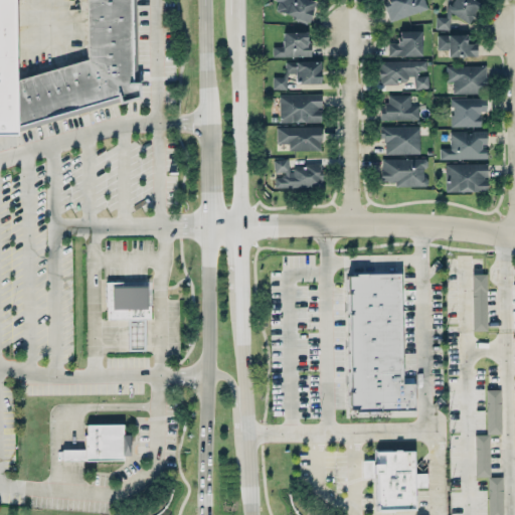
[(0,0),(0,136),(14,136),(13,81),(11,0),(0,0)]
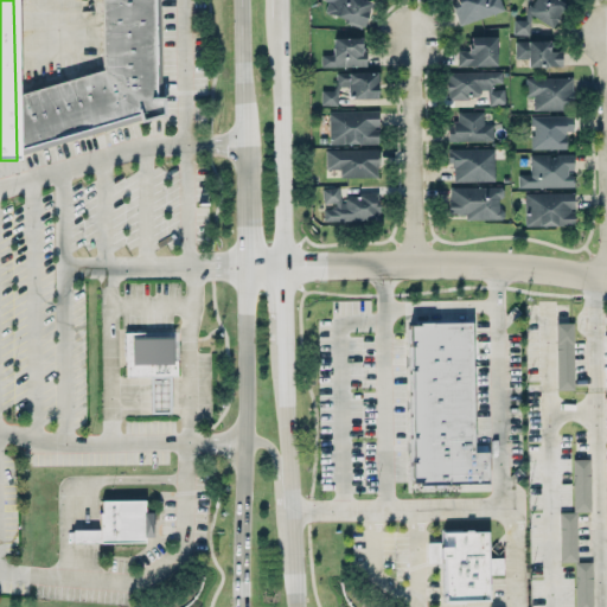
[(16,96),(97,72),(98,0),(154,0),(159,116),(17,160),(16,96)]
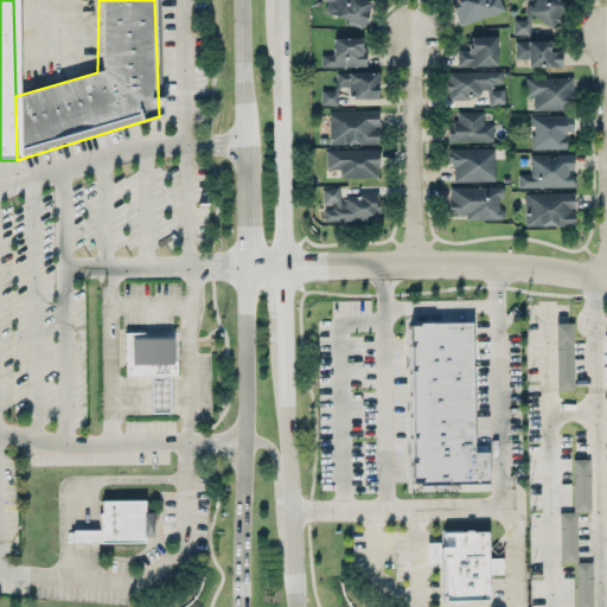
[(369,0),(324,0),(320,12),(362,25),(369,0)]
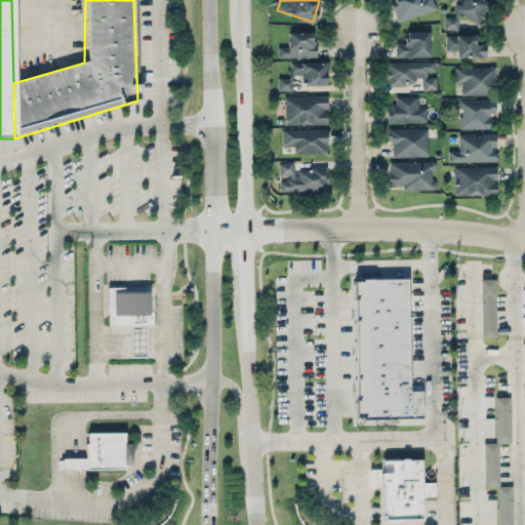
[(391,0),(398,22),(436,8),(432,0),(391,0)]
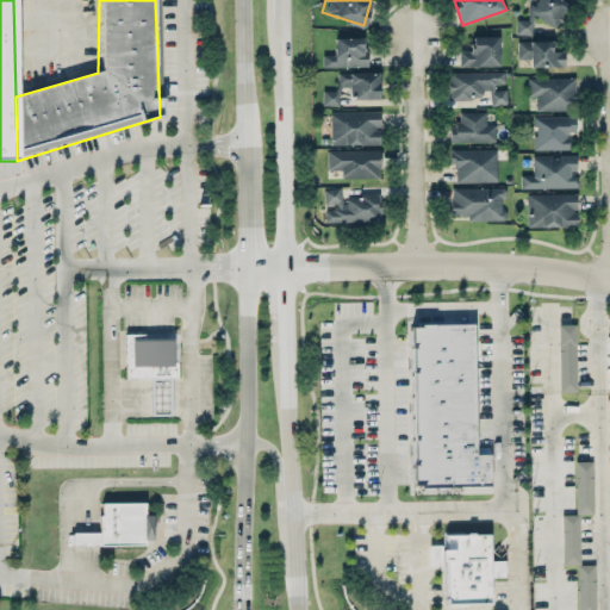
[(516,33),(533,33),(533,13),(555,26),(570,2),(565,0),(535,0),(528,12),(528,19),(516,19),(516,33)]
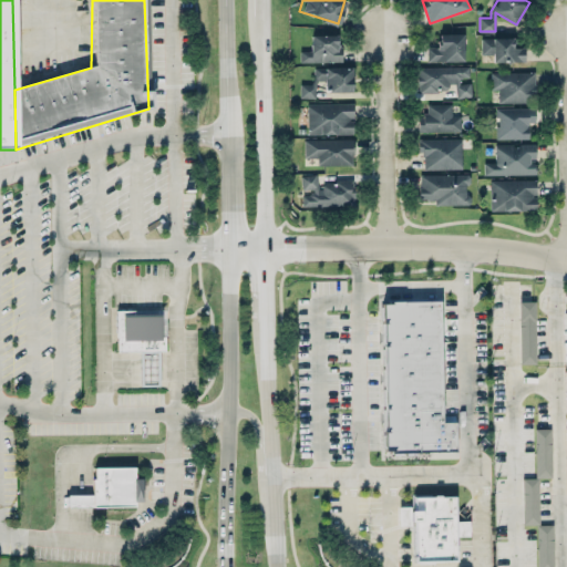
[(463,33),(437,33),(437,47),(426,47),(426,61),(463,61),(463,33)]
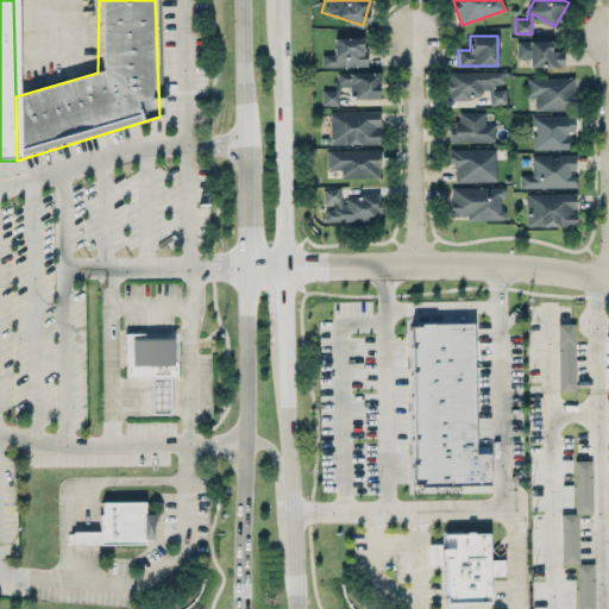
[(365,37),(334,37),(334,55),(321,54),(321,66),(365,67),(365,37)]
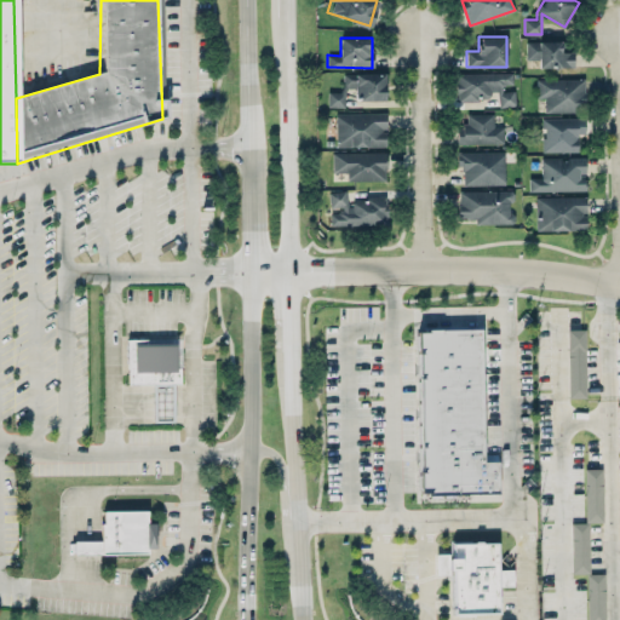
[(526,41),(526,59),(538,58),(539,68),(572,67),(570,40),(526,41)]
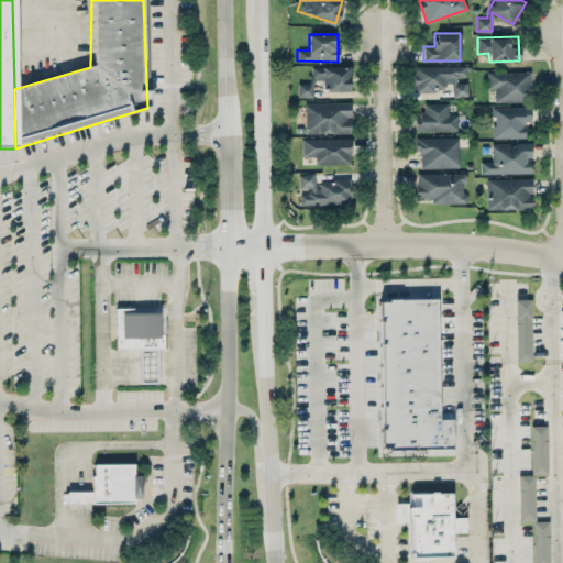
[(415,90),(452,88),(452,97),(468,96),(467,83),(456,83),(456,77),(466,77),(465,65),(414,67),(415,90)]
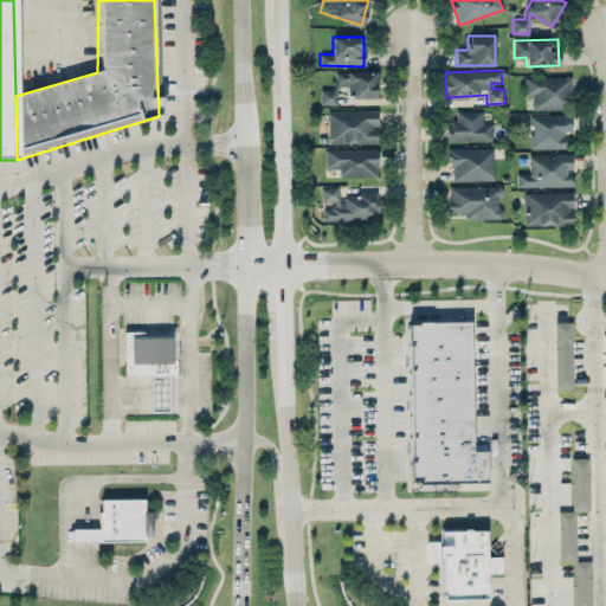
[(320,104),(336,104),(336,86),(350,86),(350,98),(376,97),(376,71),(335,71),(335,89),(320,89),(320,104)]
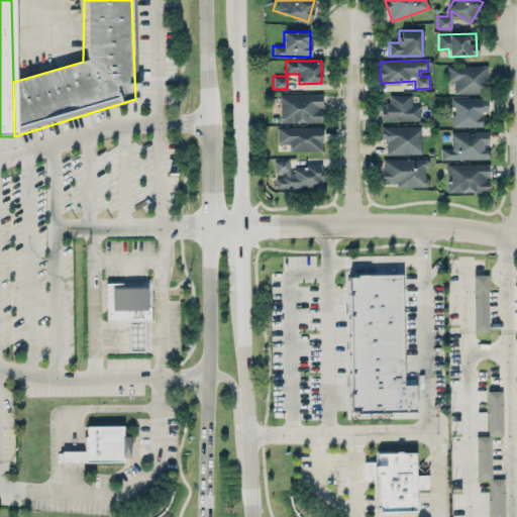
[(447,66),(447,81),(453,81),(453,94),(488,93),(487,65),(447,66)]
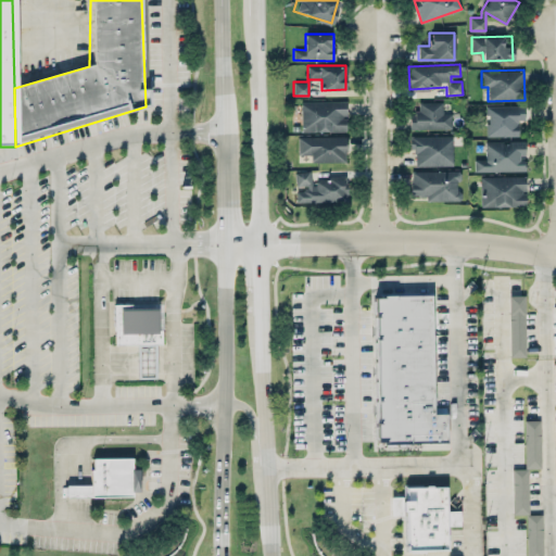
[(300,101),(301,131),(346,131),(345,101),(300,101)]
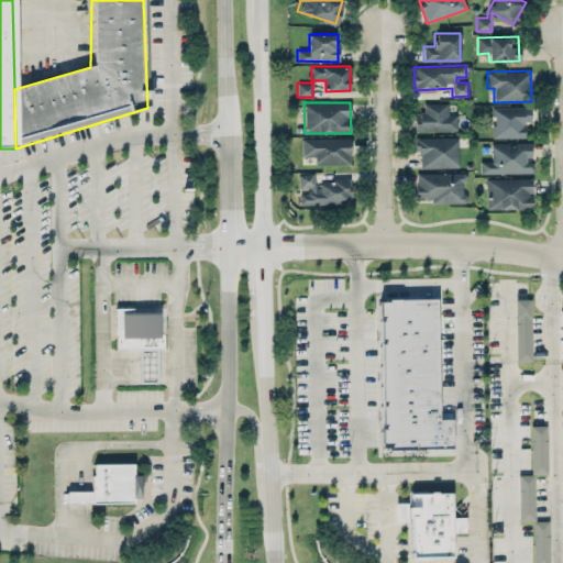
[(448,103),(423,103),(423,113),(415,113),(415,130),(456,131),(457,116),(448,114),(448,103)]
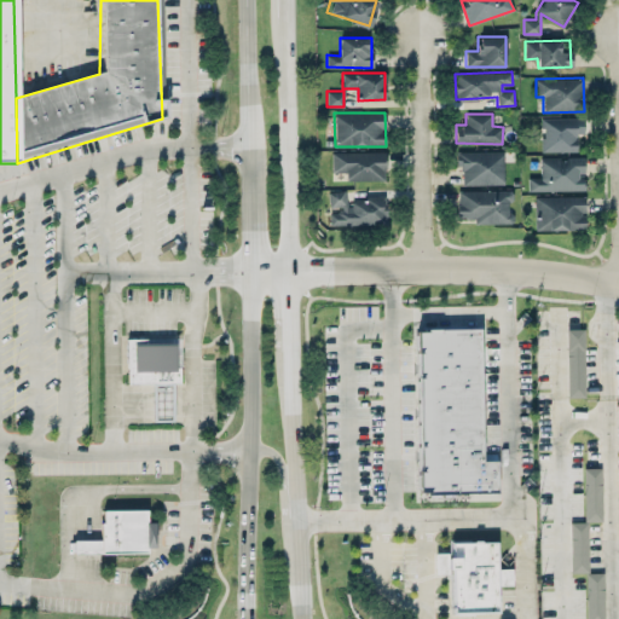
[(577,151),(577,133),(584,133),(583,117),(542,117),(542,151),(577,151)]
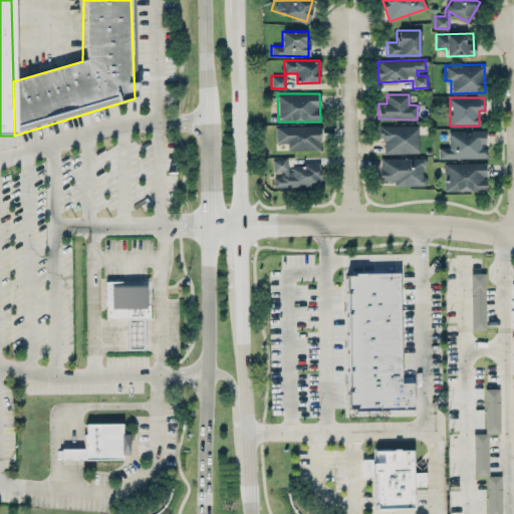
[(418,124),(378,125),(378,138),(383,138),(383,154),(418,153),(418,124)]
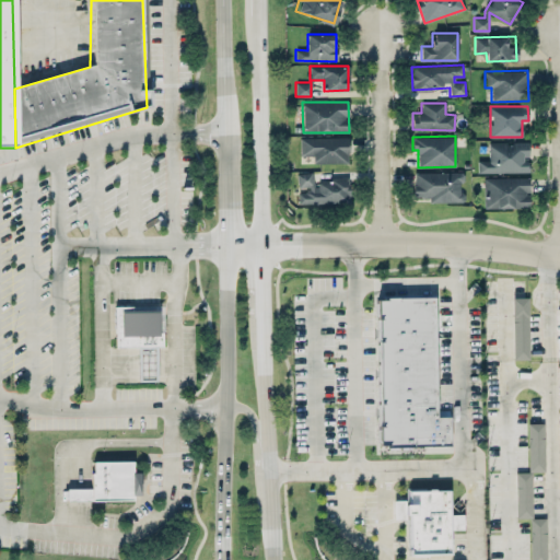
[(348,137),(300,138),(300,155),(313,155),(313,163),(349,163),(348,137)]
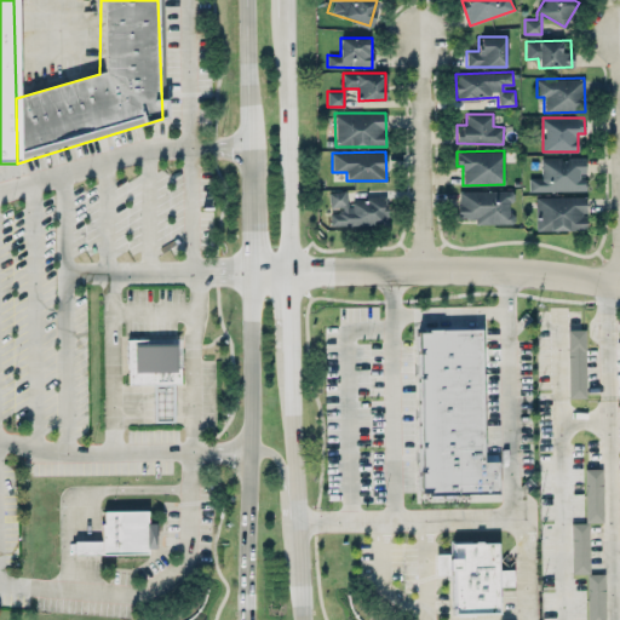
[(585,156),(540,156),(540,177),(529,177),(529,191),(586,191),(586,174),(585,174),(585,156)]
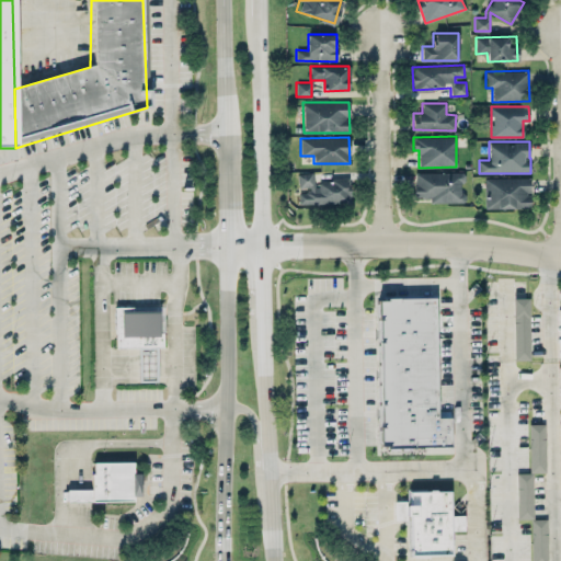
[(350,204),(350,178),(315,180),(315,172),(297,173),(298,190),(299,206),(350,204)]
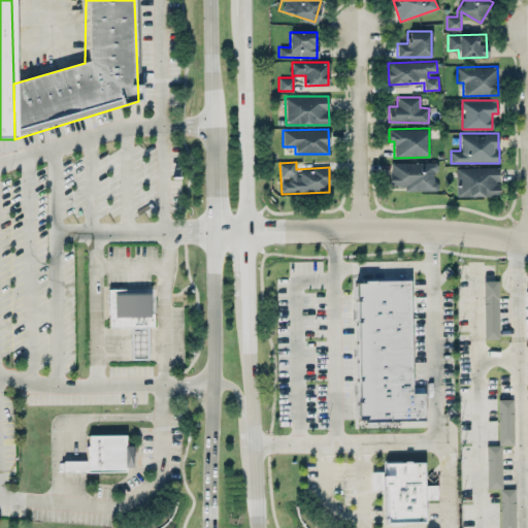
[(390,163),(390,186),(404,186),(404,191),(435,190),(435,171),(437,171),(436,162),(390,163)]
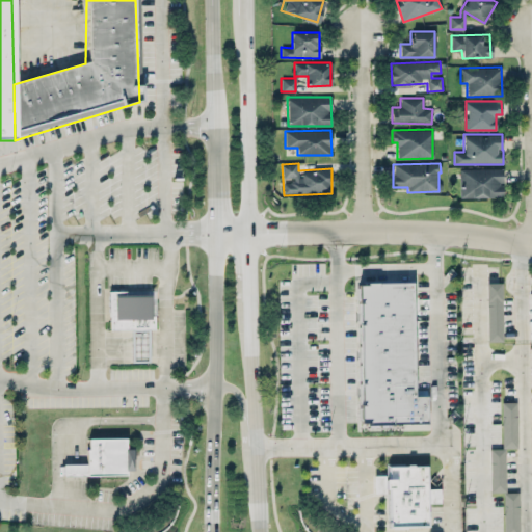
[(460,197),(503,196),(502,168),(459,168),(460,197)]
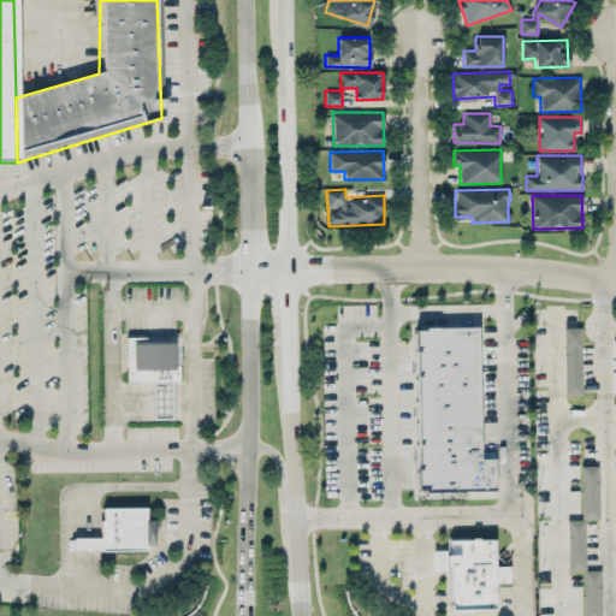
[(480,457),(478,326),(415,327),(418,491),(471,490),(471,497),(496,497),(495,457),(480,457)]
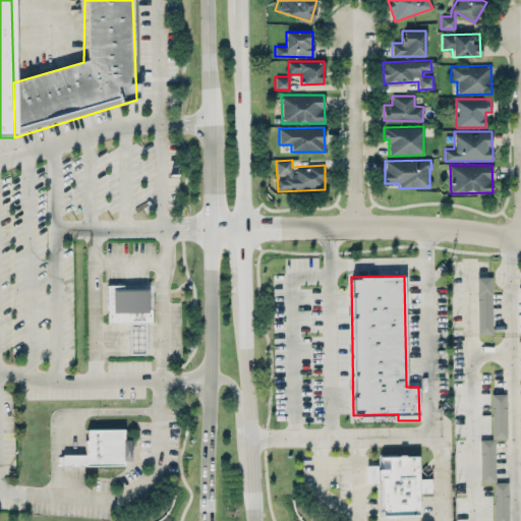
[(491,276),(476,277),(477,334),(493,334),(491,276)]
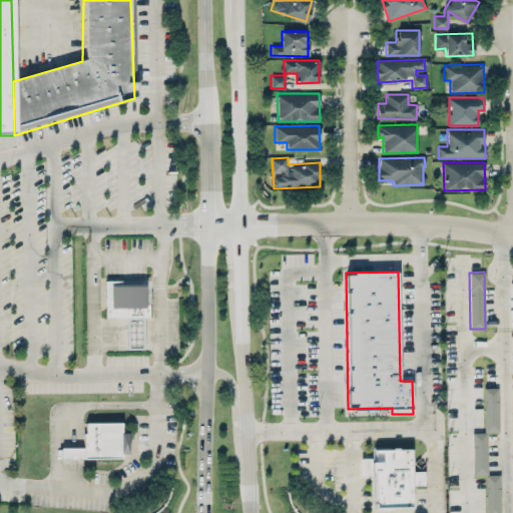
[(149,280),(105,281),(106,319),(125,318),(126,350),(144,349),(143,318),(150,318),(149,280)]
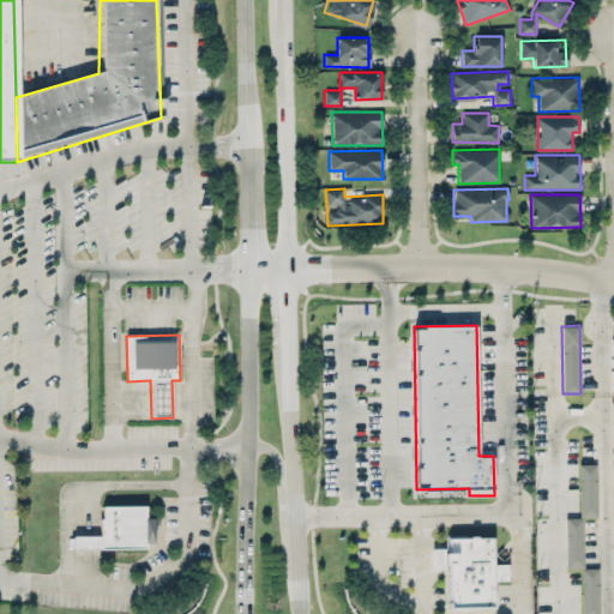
[(145,505),(101,505),(101,535),(72,536),(73,548),(154,547),(152,518),(146,518),(145,505)]
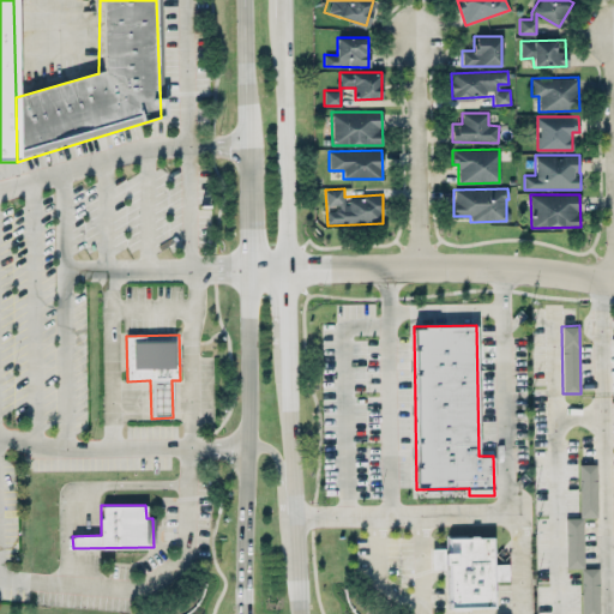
[(494,607),(494,581),(507,581),(507,564),(493,564),(493,537),(447,536),(447,548),(432,548),(431,569),(447,569),(446,607),(494,607)]
